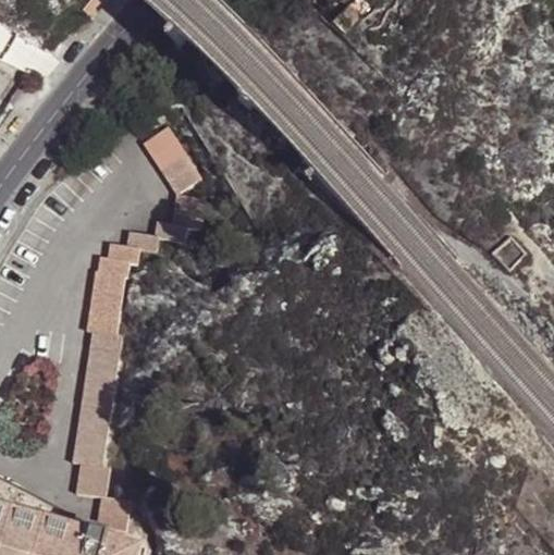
[(146,112),(149,126),(167,122),(163,108),(146,112)]
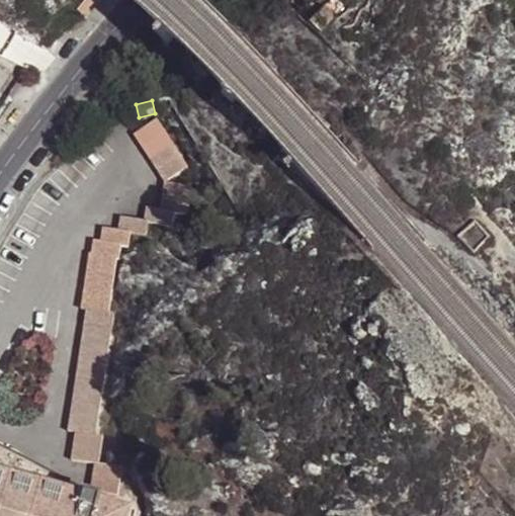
[(133,133),(163,179),(186,165),(156,117),(133,133)]
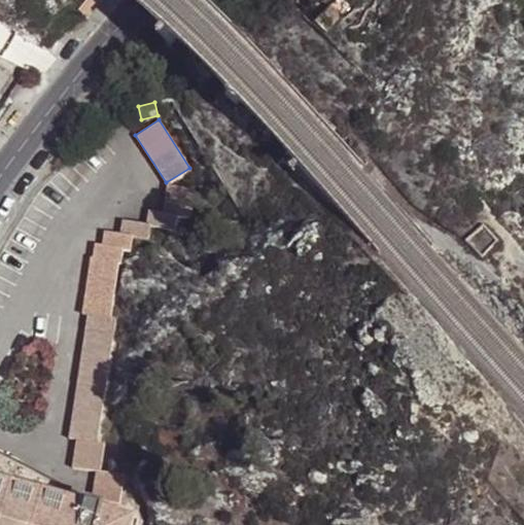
[(69,436),(97,440),(108,316),(113,316),(118,260),(120,261),(121,248),(130,249),(131,236),(147,238),(148,224),(174,228),(175,213),(190,214),(194,185),(166,182),(164,210),(147,209),(146,221),(121,219),(120,232),(103,231),(102,244),(95,243),(93,256),(91,256),(85,313),(80,312),(69,436)]
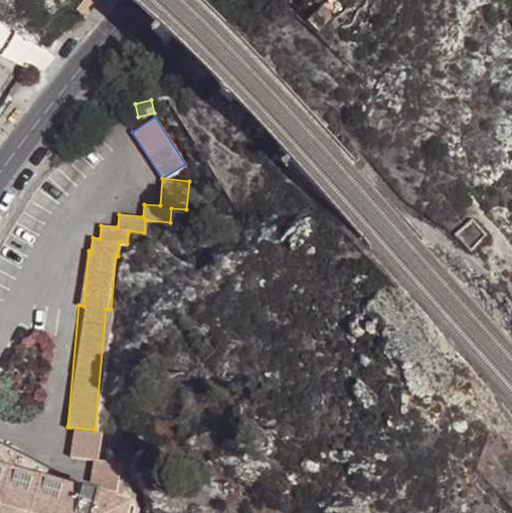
[(101,454),(95,480),(124,486),(130,460),(101,454)]
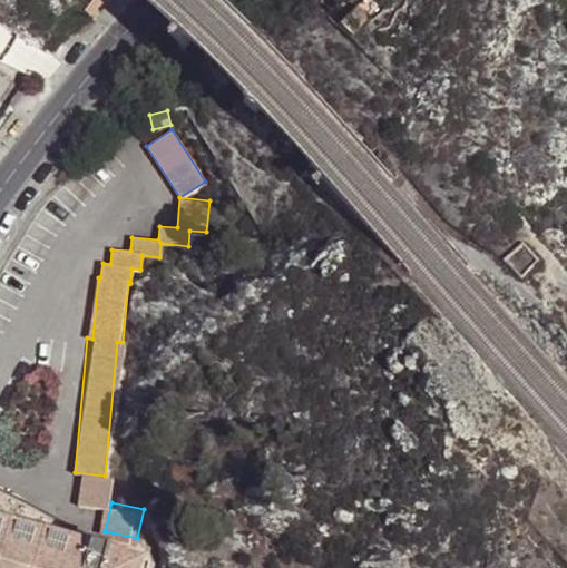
[(0,567),(137,567),(140,557),(107,549),(108,545),(90,540),(89,544),(0,519),(0,567)]
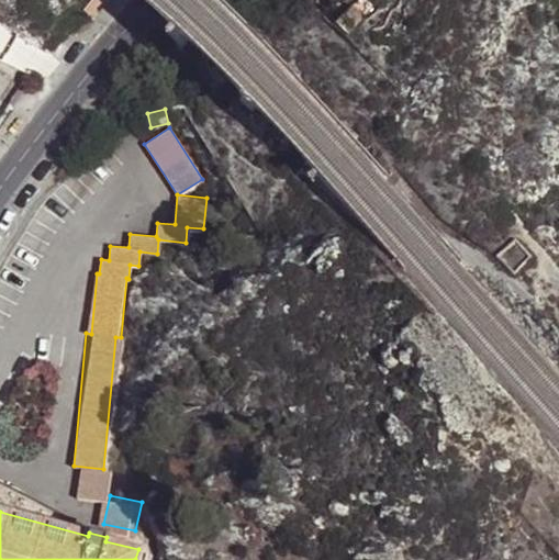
[(138,549),(135,559),(146,559),(148,552),(138,549)]
